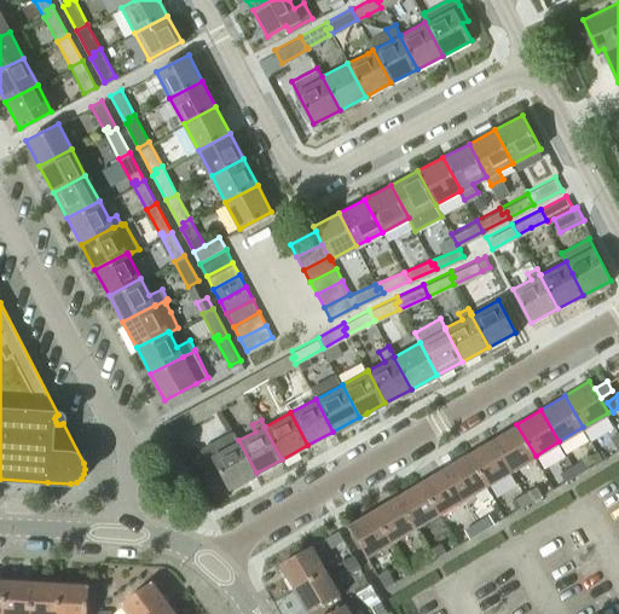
[(516,424),(493,439),(512,469),(536,456),(516,424)]
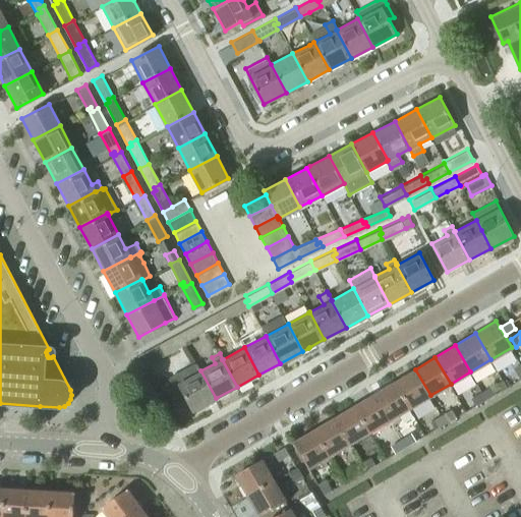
[(173,386),(167,389),(174,402),(176,406),(179,408),(183,409),(187,409),(190,407),(192,411),(216,398),(200,370),(196,361),(168,377),(173,386)]
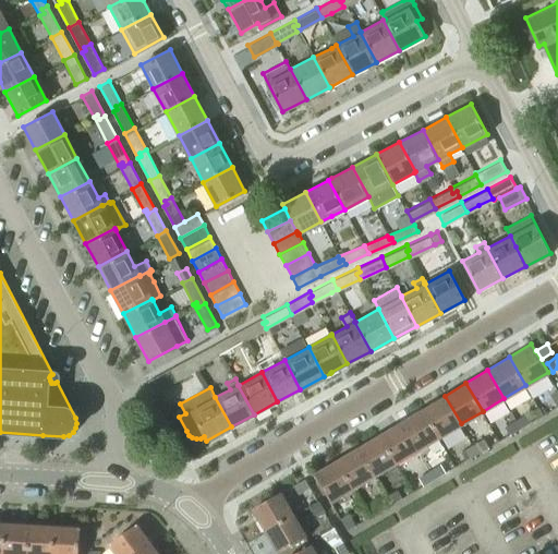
[(445,396),(423,409),(439,436),(461,423),(445,396)]
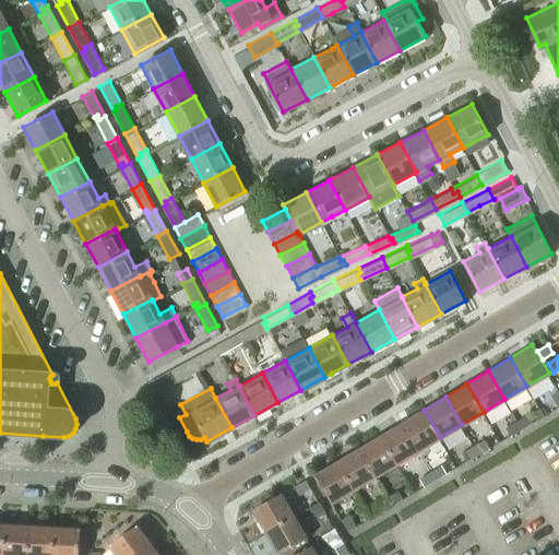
[(424,410),(402,423),(418,450),(419,450),(423,455),(430,449),(428,445),(440,437),(424,410)]
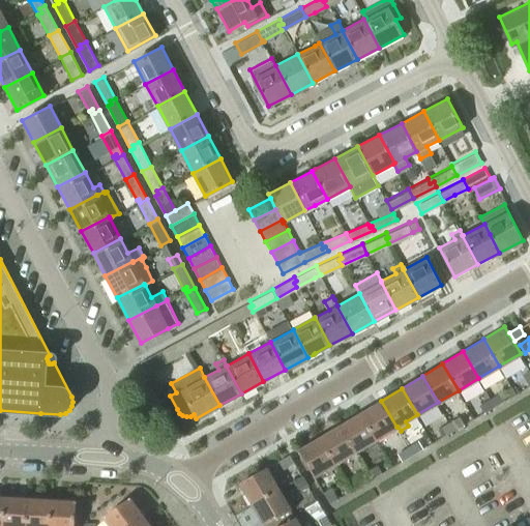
[(500,390),(490,397),(494,404),(504,398),(504,397),(500,390)]
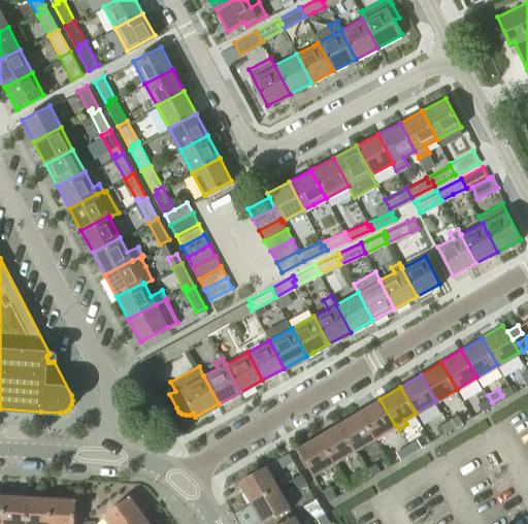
[(492,402),(488,395),(477,401),(481,407),(482,408),(492,402)]
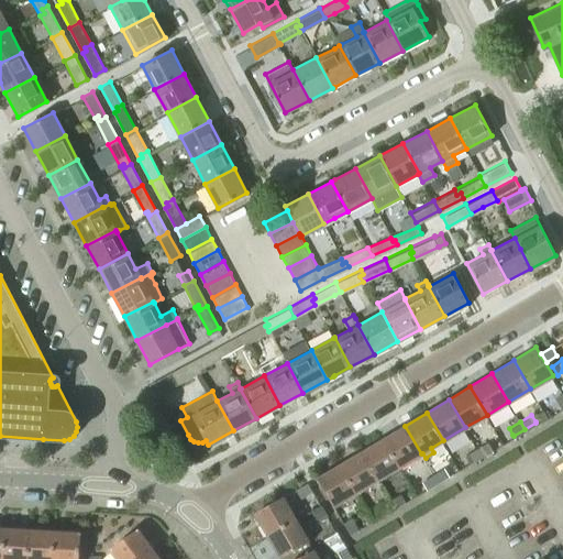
[(405,426),(383,439),(399,467),(421,453),(405,426)]
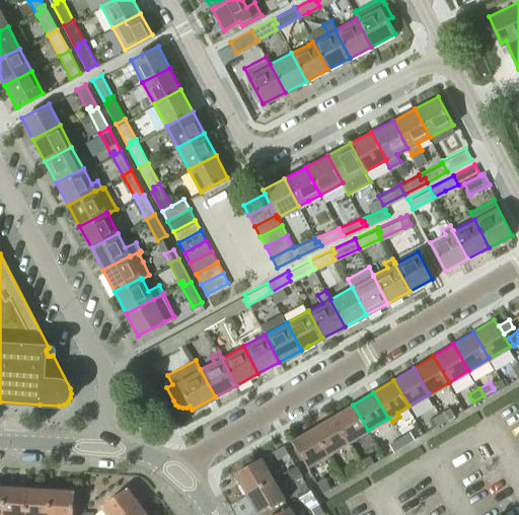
[(353,405),(332,416),(349,442),(368,430),(353,405)]
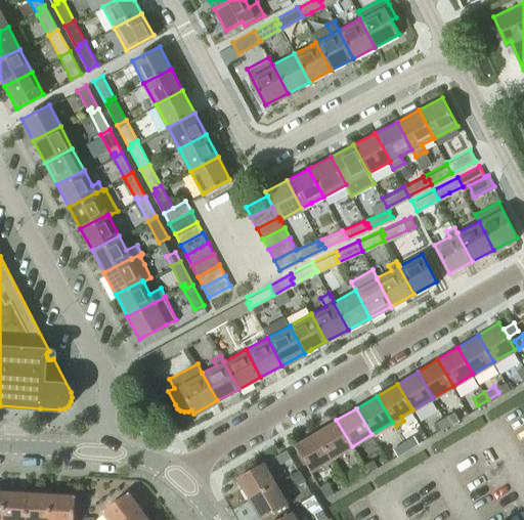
[(453,410),(444,416),(448,423),(459,417),(457,417),(453,410)]
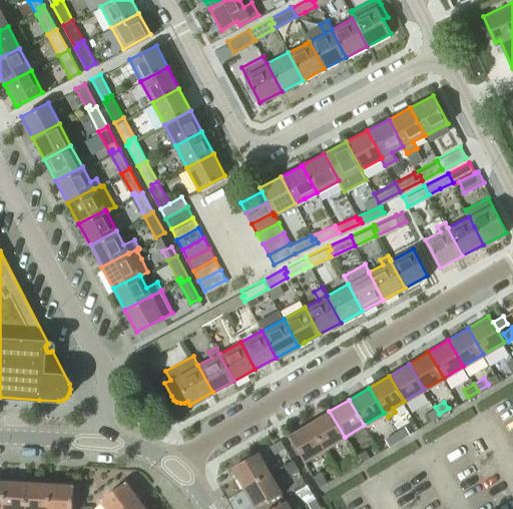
[(439,414),(435,407),(424,414),(428,420),(428,421),(439,414)]
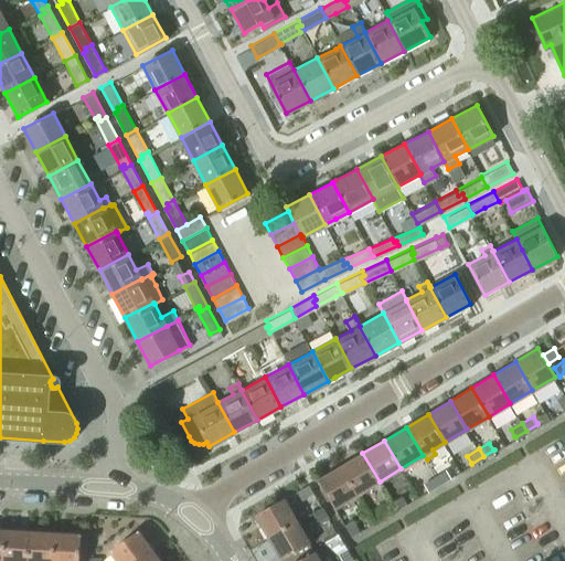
[(362,453),(341,466),(358,495),(380,482),(362,453)]
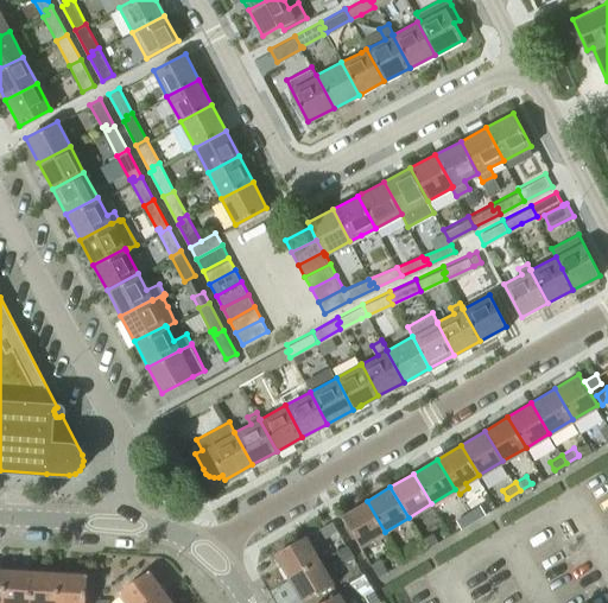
[(360,506),(342,515),(355,538),(360,545),(362,545),(373,538),(385,532),(367,501),(360,506)]
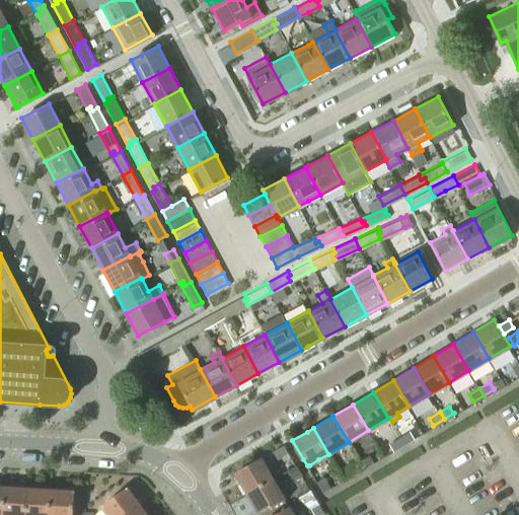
[(410,430),(399,436),(403,443),(414,437),(410,430)]
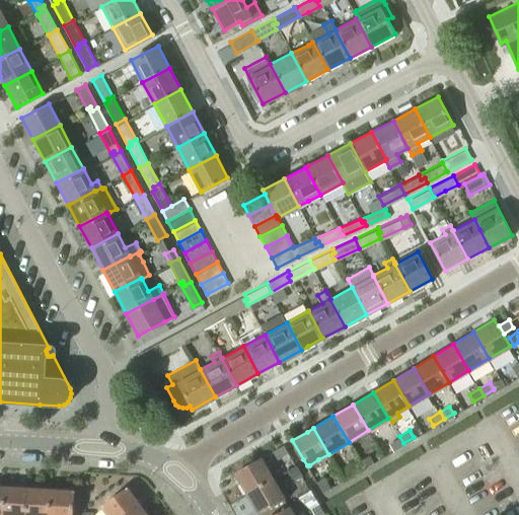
[(403,443),(399,436),(388,442),(392,449),(393,449),(403,443)]
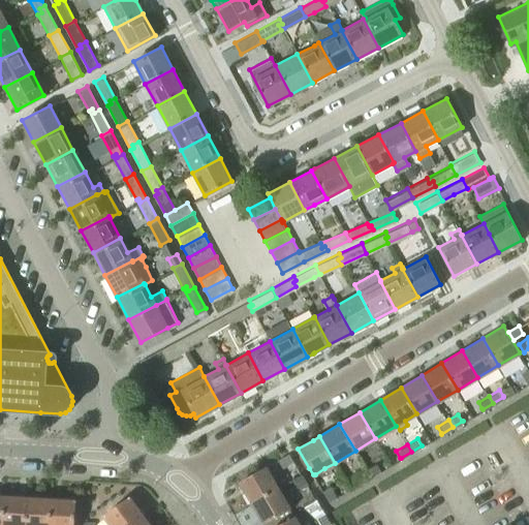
[(282,466),(293,460),(289,453),(278,459),(282,466)]
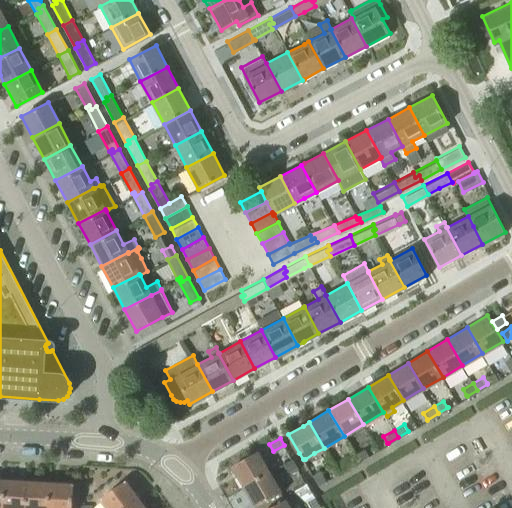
[(364,448),(354,453),(358,460),(368,455),(364,448)]
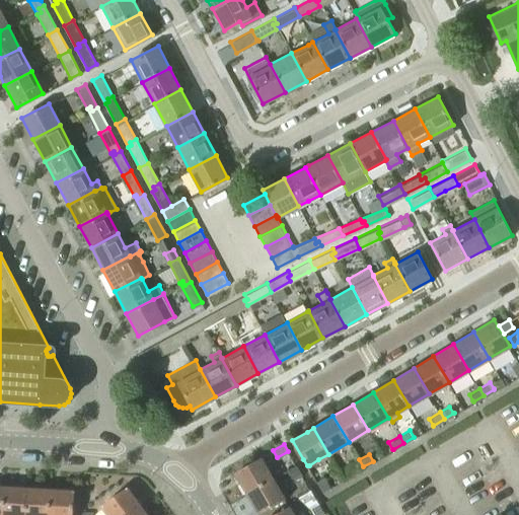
[(246,494),(273,479),(262,459),(261,457),(256,459),(234,472),(246,494)]
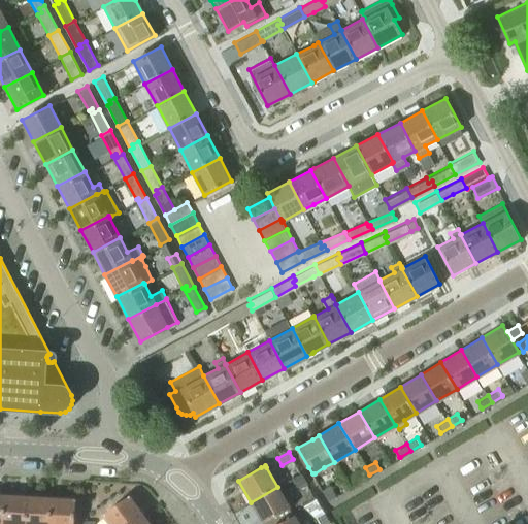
[(369,475),(365,467),(355,475),(359,482),(369,475)]
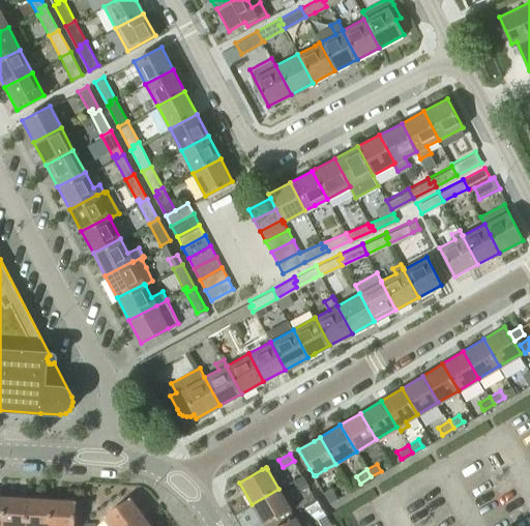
[(301,474),(293,479),(299,490),(307,486),(301,474)]
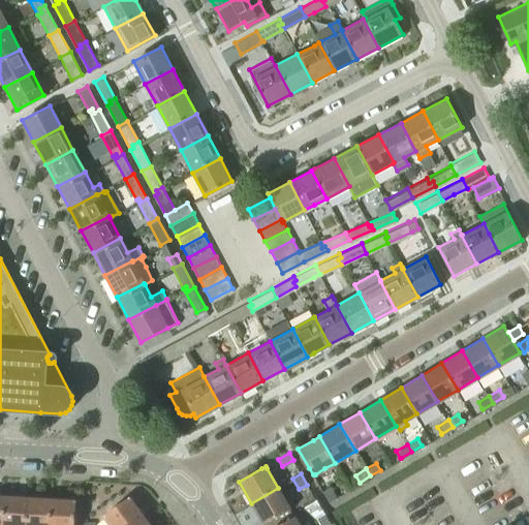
[(330,486),(322,490),(329,500),(336,496),(330,486)]
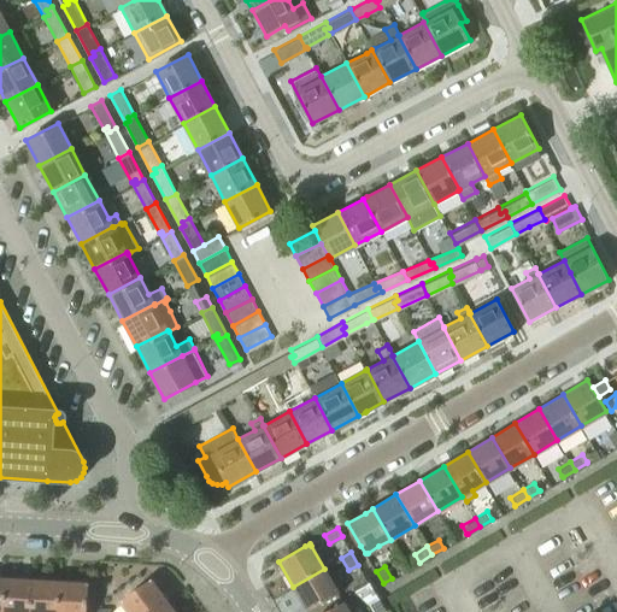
[(324,569),(293,587),(307,611),(339,593),(324,569)]
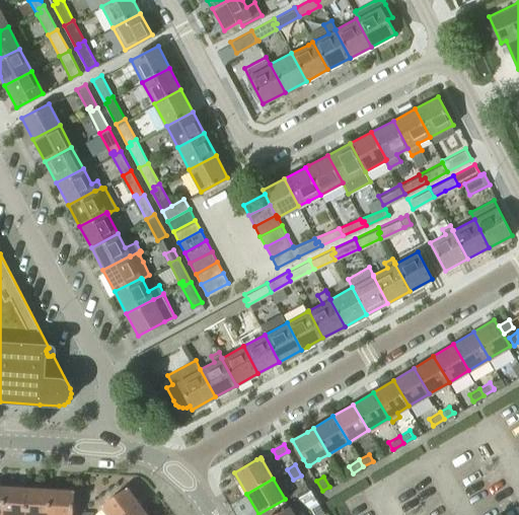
[(3,499),(2,514),(25,514),(27,488),(4,487),(3,499)]
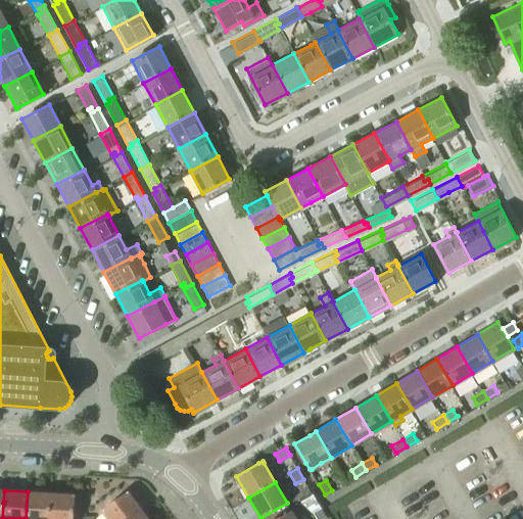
[(127,518),(141,509),(128,490),(102,509),(109,518),(127,518)]
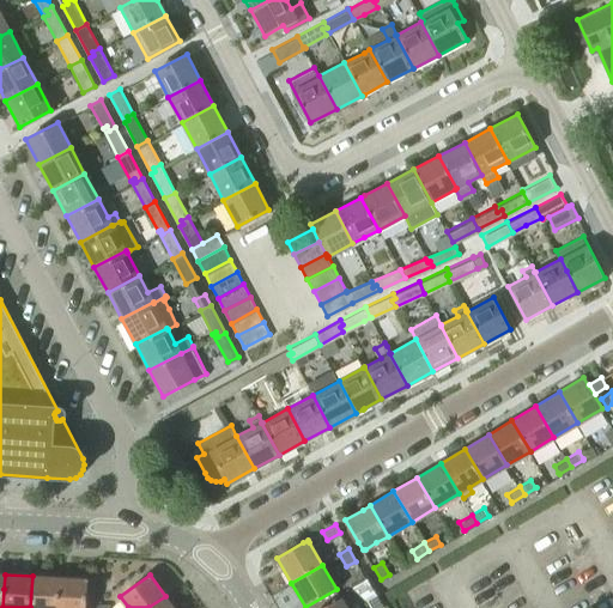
[(32,576),(30,607),(55,607),(58,577),(32,576)]
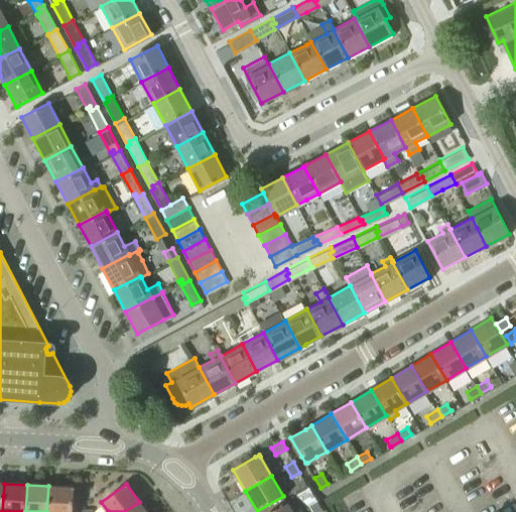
[(48,486),(46,511),(73,511),(74,488),(48,486)]
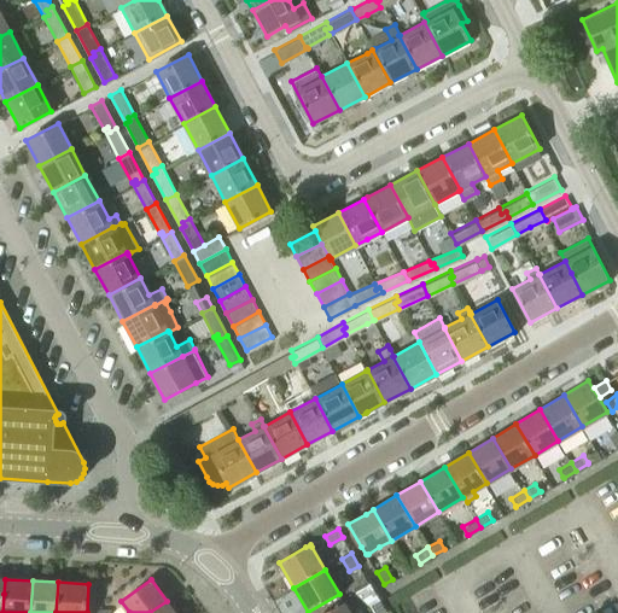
[(378,599),(369,603),(374,612),(382,612),(385,611),(378,599)]
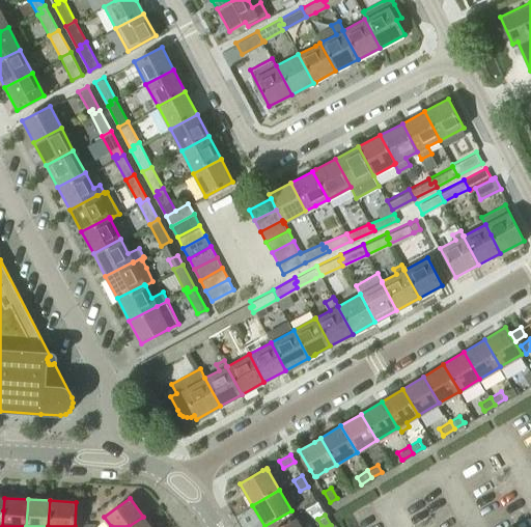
[(129,526),(150,526),(143,517),(129,526)]
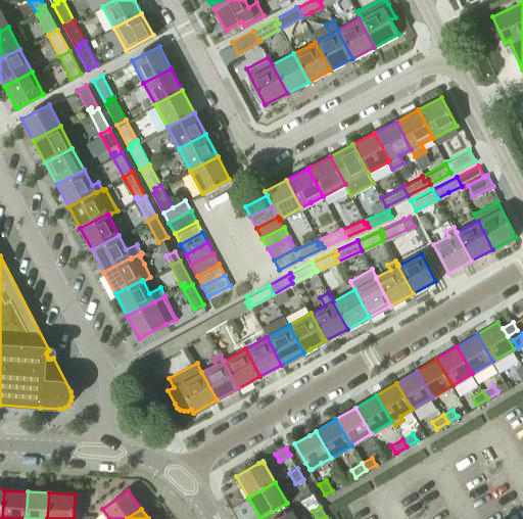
[(296,518),(291,510),(274,518),(296,518)]
